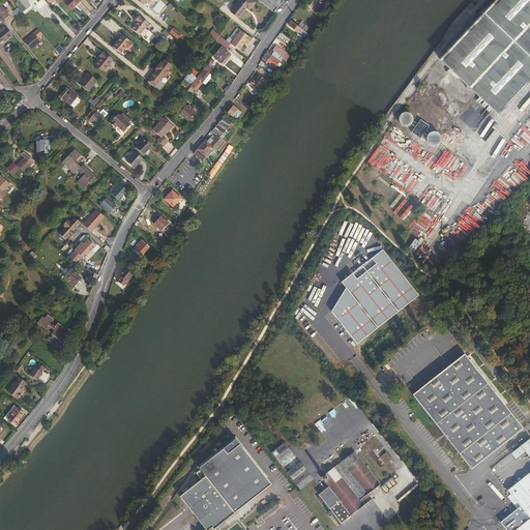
[(27,0),(18,0),(25,8),(29,5),(26,2),(27,0)]
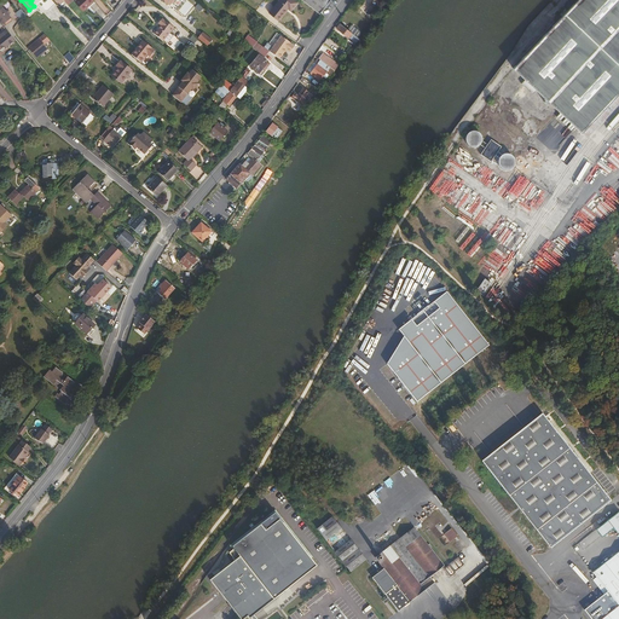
[(56,4),(51,0),(45,0),(40,5),(44,10),(46,11),(47,11),(56,4)]
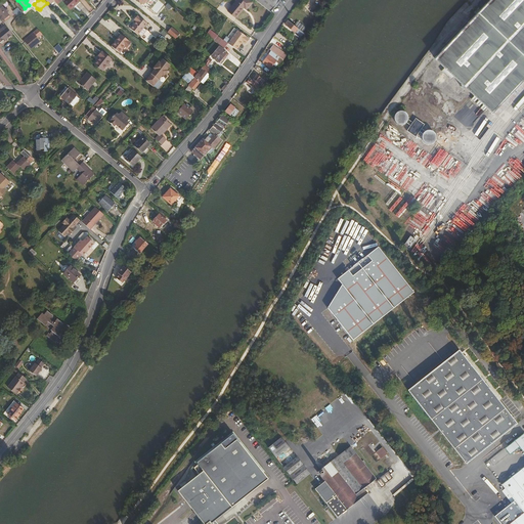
[(250,0),(235,0),(228,10),(235,16),(245,6),(247,8),(252,1),(250,0)]
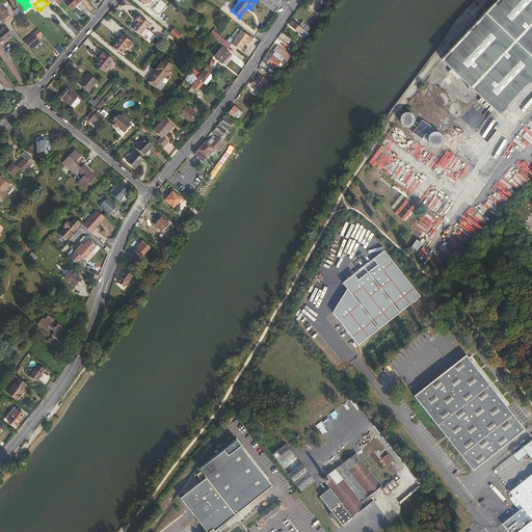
[(260,0),(267,5),(274,11),(284,0),(260,0)]
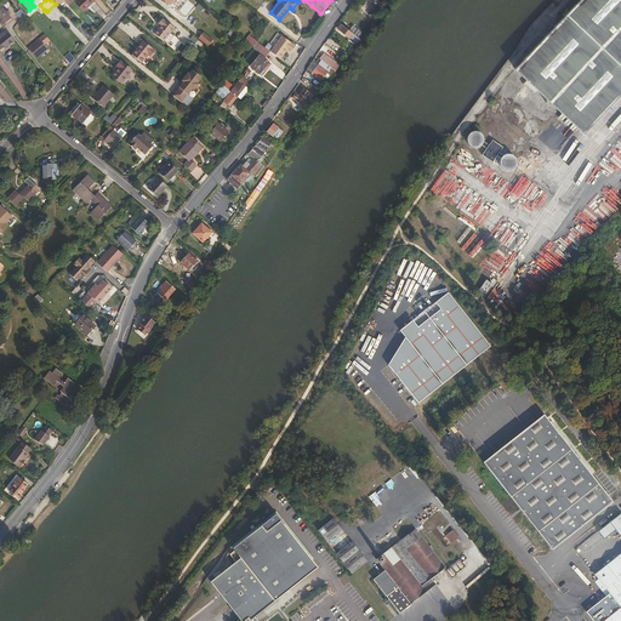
[(620,0),(581,0),(517,74),(527,80),(523,84),(534,95),(539,91),(562,113),(565,117),(568,119),(571,123),(573,124),(576,127),(584,134),(620,92),(620,0)]
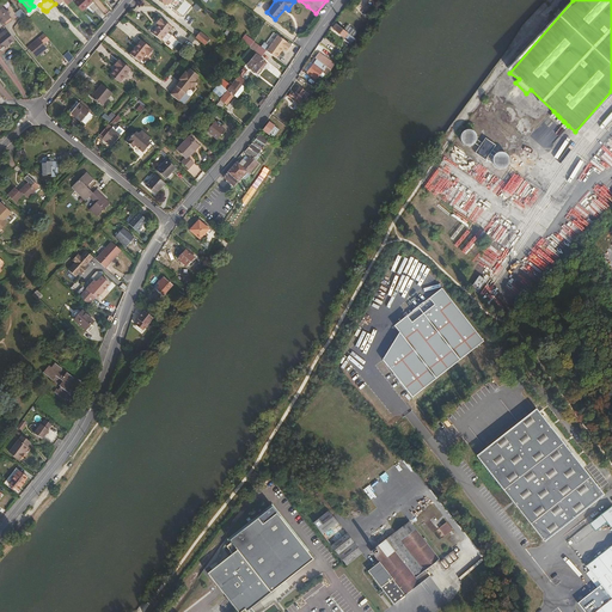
[(152,32),(161,40),(172,26),(167,23),(161,19),(159,18),(155,23),(159,25),(152,32)]
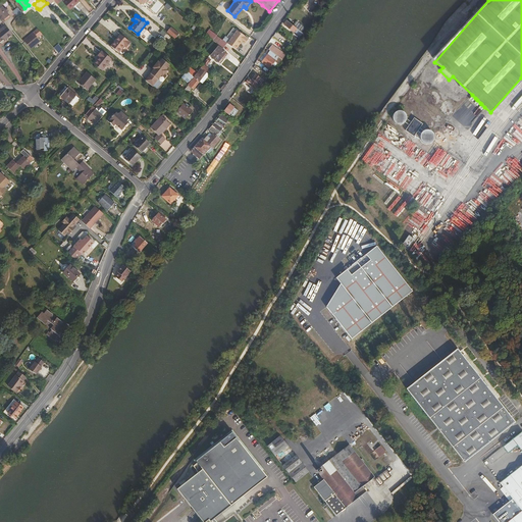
[(297,28),(286,19),(283,23),(294,32),(297,28)]
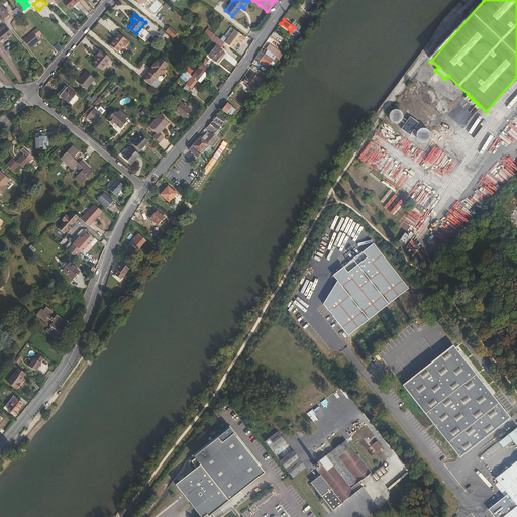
[(170,26),(166,31),(173,38),(178,33),(170,26)]
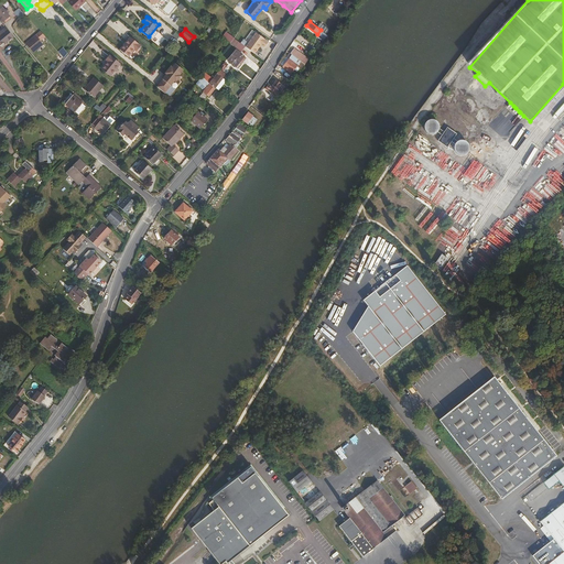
[(43,35),(39,30),(24,42),(32,51),(42,43),(39,39),(43,35)]
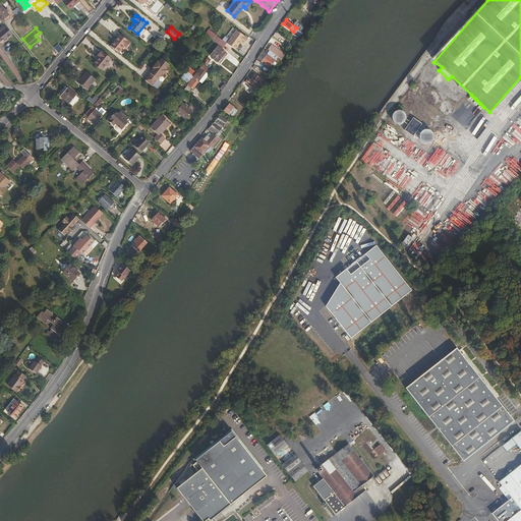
[(235,29),(225,42),(233,48),(237,43),(236,42),(238,39),(239,40),(242,43),(245,38),(242,36),(243,35),(235,29)]
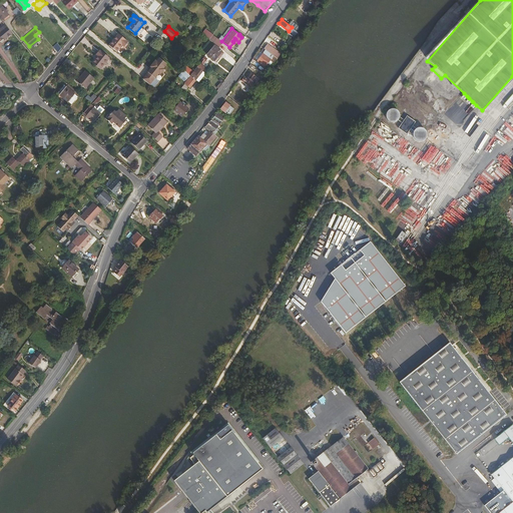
[(118,33),(108,45),(116,51),(121,44),(124,46),(128,42),(125,40),(125,39),(118,33)]
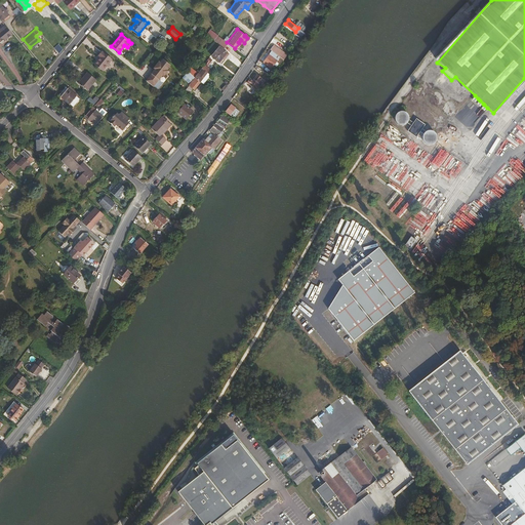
[(53,47),(58,53),(63,49),(57,43),(53,47)]
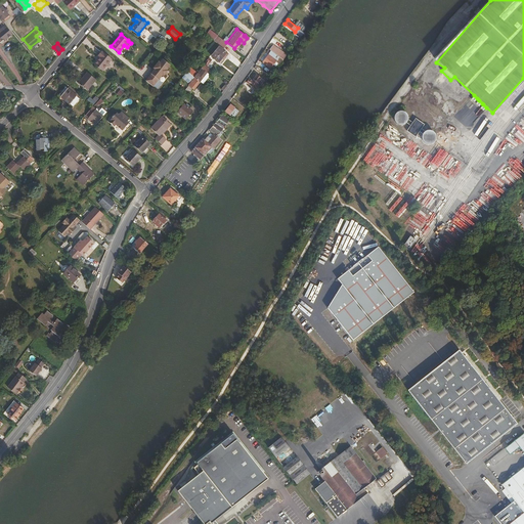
[(219,46),(212,56),(220,63),(228,53),(219,46)]
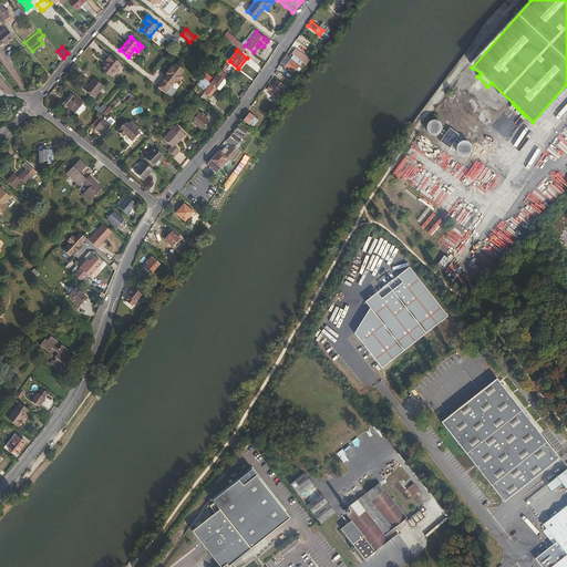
[(295,50),(291,53),(302,63),(305,64),(307,60),(295,50)]
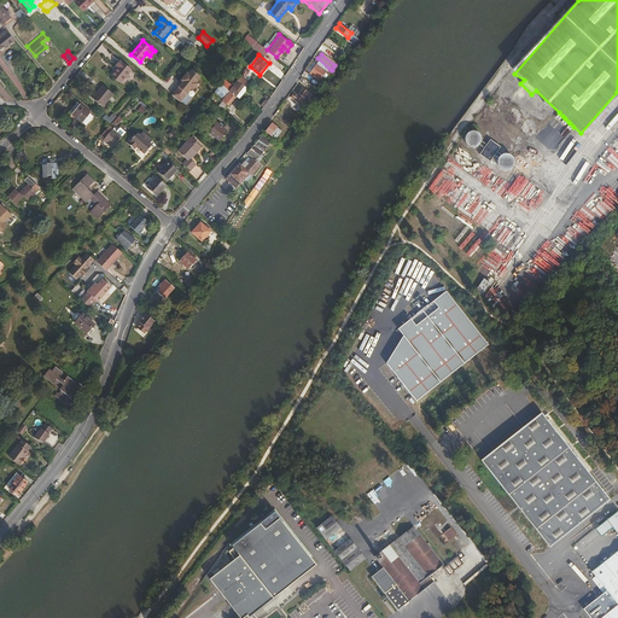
[(330,69),(318,58),(315,62),(316,63),(309,73),(318,81),(327,70),(327,71),(330,69)]
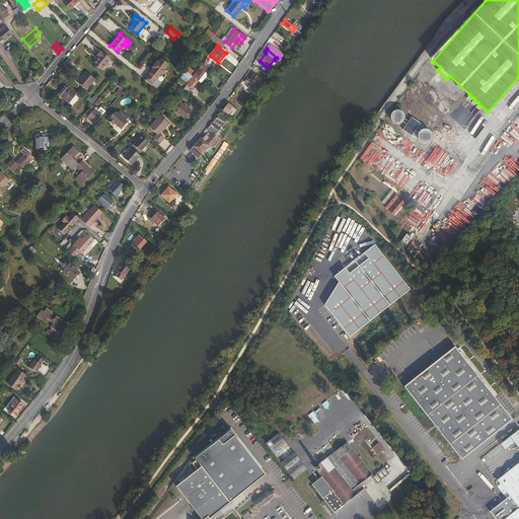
[(93,63),(101,70),(109,59),(100,52),(97,55),(98,56),(93,63)]
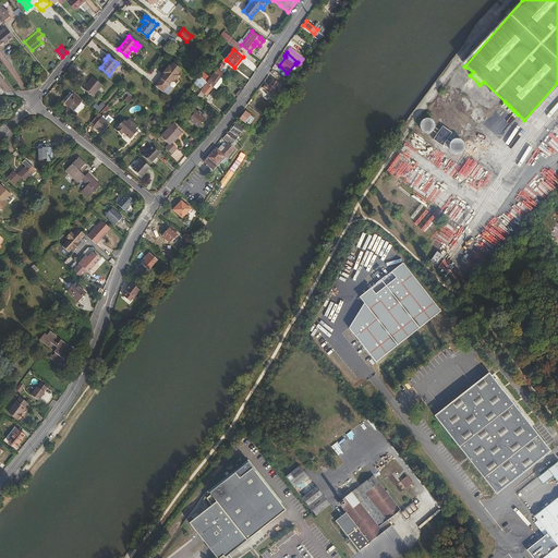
[(167,63),(156,86),(170,93),(173,86),(170,85),(173,77),(176,79),(182,65),(172,61),(171,64),(167,63)]
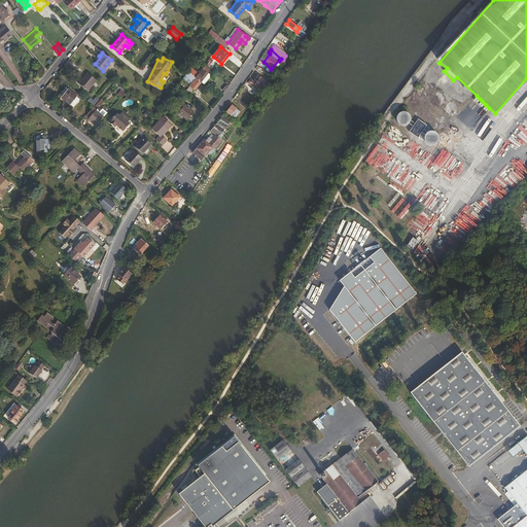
[(190,68),(187,71),(192,75),(196,77),(201,81),(207,73),(211,69),(205,65),(198,73),(190,68)]
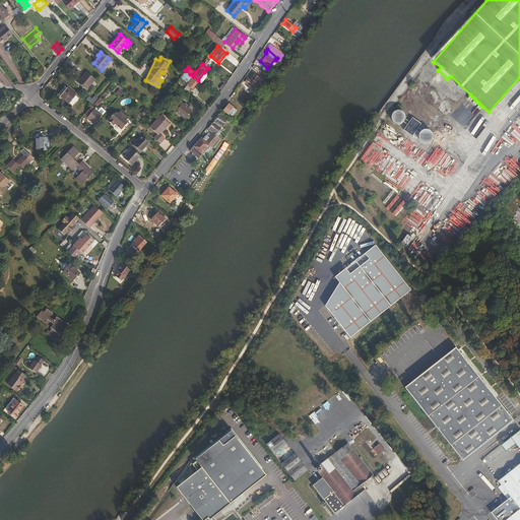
[(77,82),(85,89),(94,79),(86,72),(77,82)]
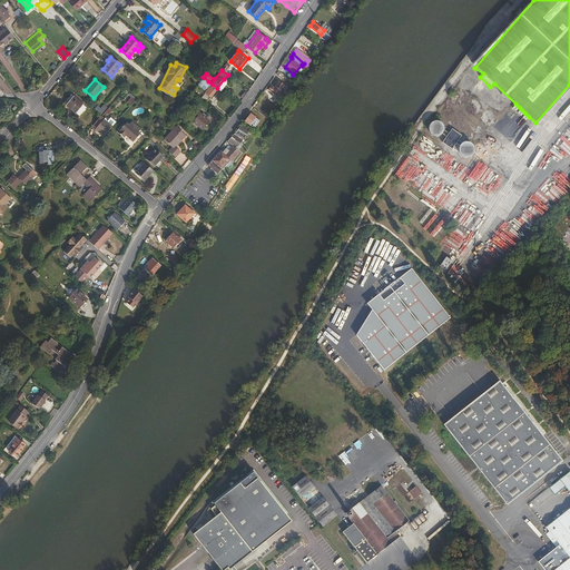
[(217,88),(220,91),(228,82),(224,79),(217,88)]
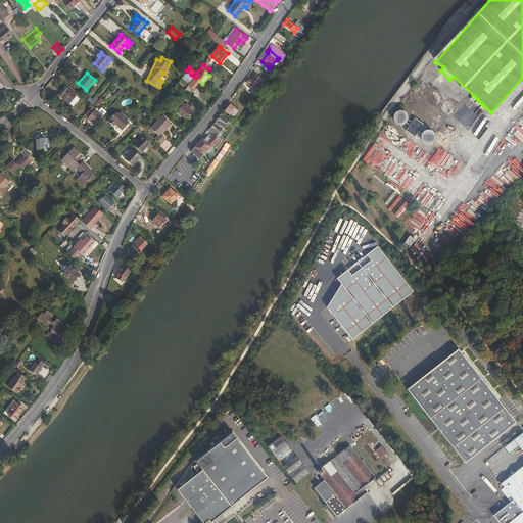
[(259,87),(259,86),(256,84),(262,79),(256,75),(252,80),(253,80),(251,82),(249,80),(247,83),(256,90),(257,90),(259,88),(259,87)]
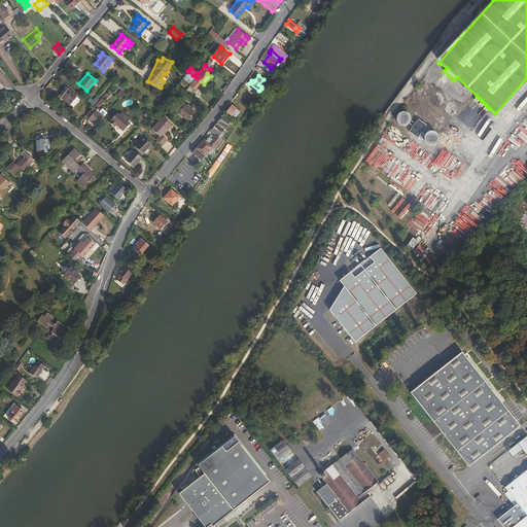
[(194,91),(201,81),(196,77),(192,80),(188,86),(194,91)]
